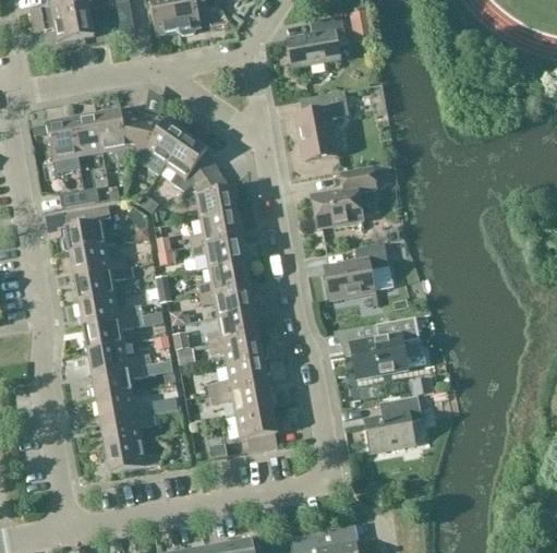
[(88,10),(86,0),(49,0),(50,5),(29,9),(32,20),(88,10)]
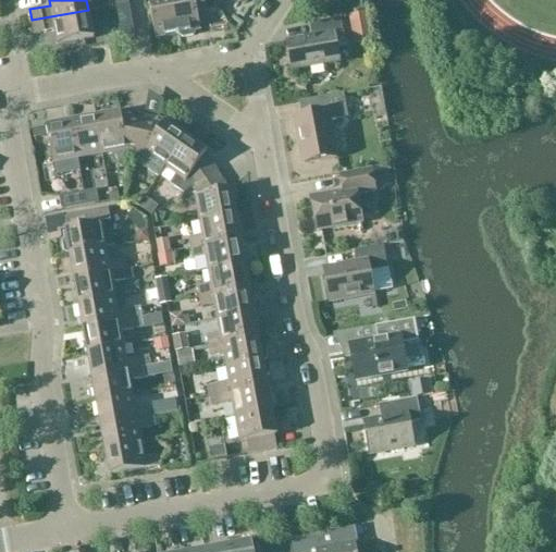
[(148,0),(155,35),(177,31),(171,0),(148,0)]
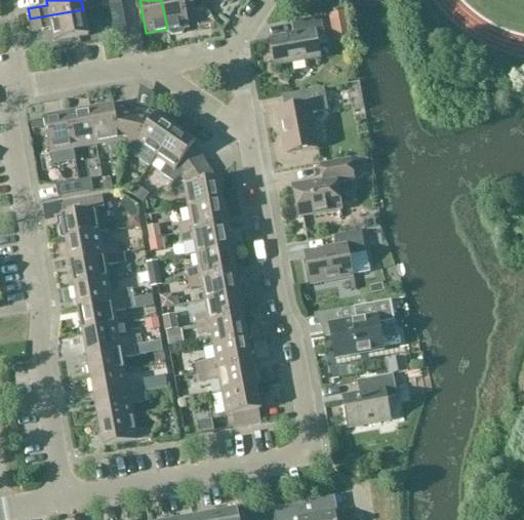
[(161,0),(167,29),(169,28),(169,31),(172,32),(182,30),(184,28),(183,26),(189,25),(186,8),(205,5),(201,0),(161,0)]
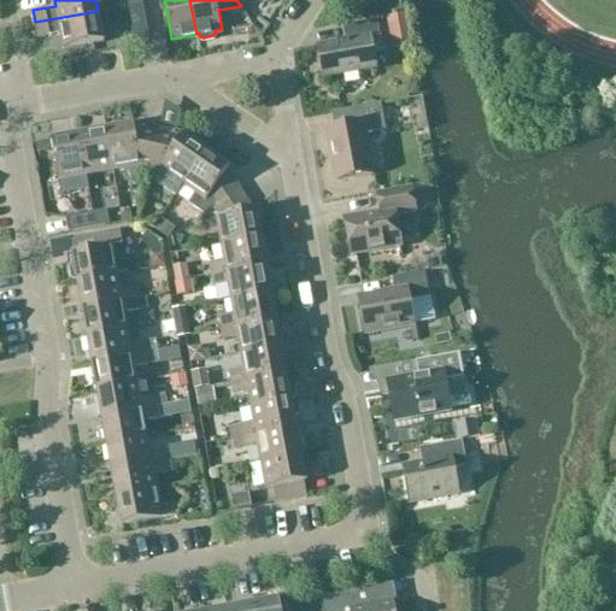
[(142,3),(129,5),(127,5),(134,40),(150,36),(142,3)]
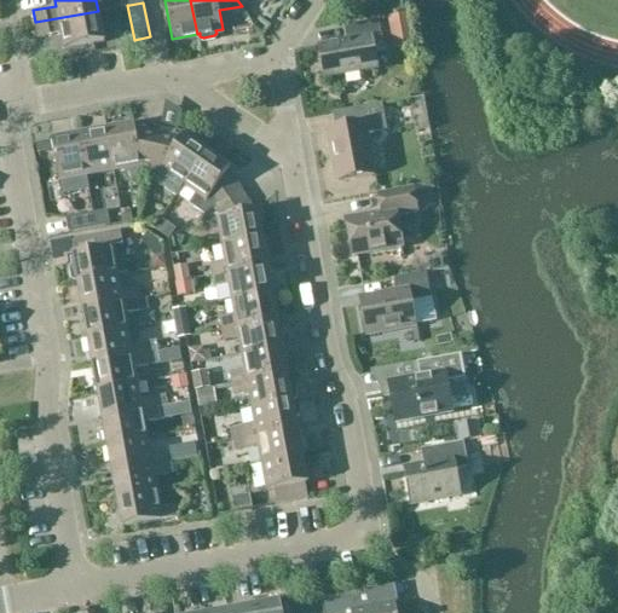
[(98,11),(35,22),(38,34),(61,30),(63,46),(104,39),(98,11)]
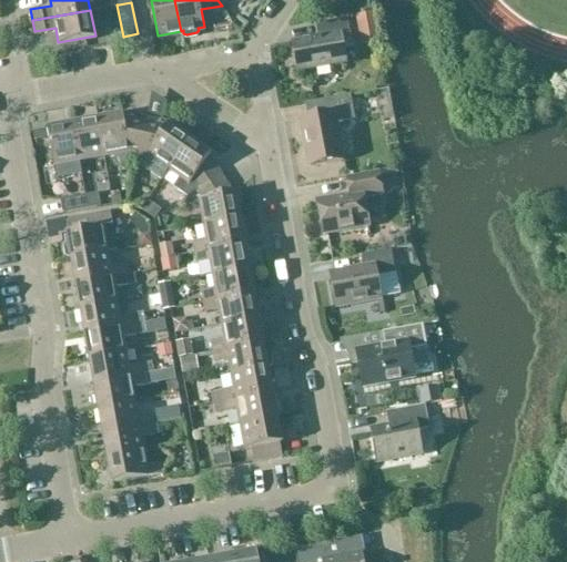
[(350,17),(353,47),(374,44),(371,14),(350,17)]
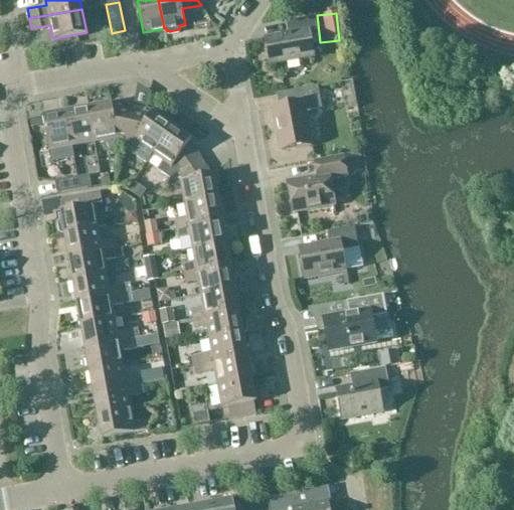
[(311,41),(319,39),(315,14),(286,19),(288,32),(265,36),(270,62),(314,54),(311,41)]
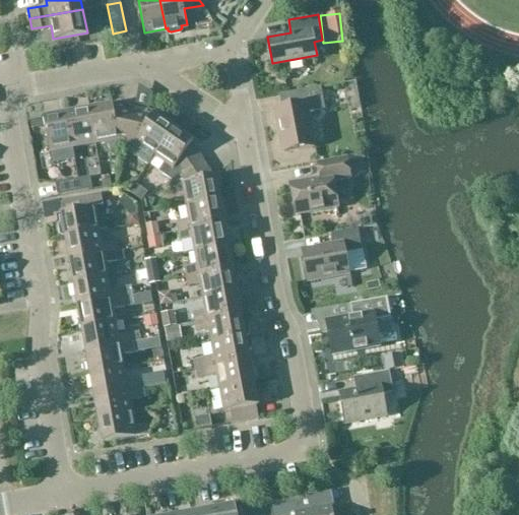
[(138,84),(132,109),(124,145),(148,162),(154,153),(174,125),(148,107),(151,93),(138,84)]
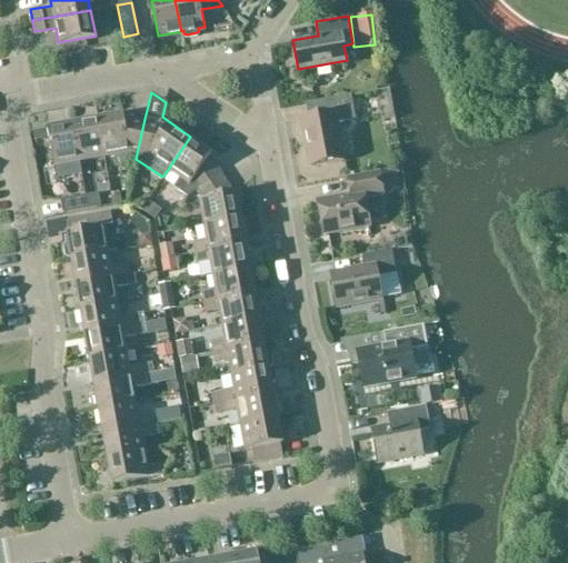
[(306,116),(302,116),(310,163),(342,158),(336,120),(356,117),(351,92),(317,98),(302,101),(306,116)]
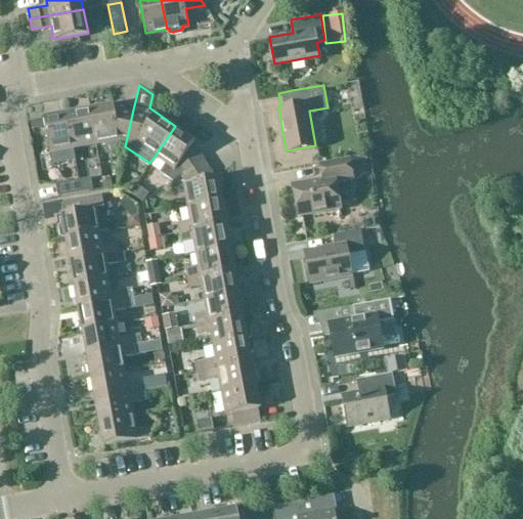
[(113,103),(89,107),(95,141),(105,140),(106,149),(125,146),(133,110),(114,105),(113,103)]
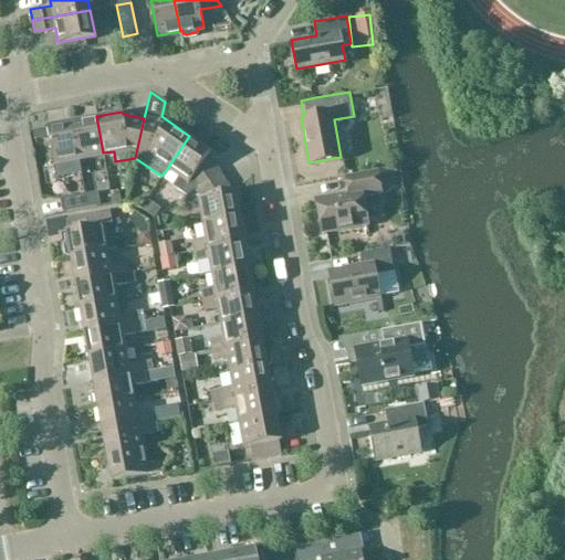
[(96,116),(72,120),(79,157),(103,152),(96,116)]
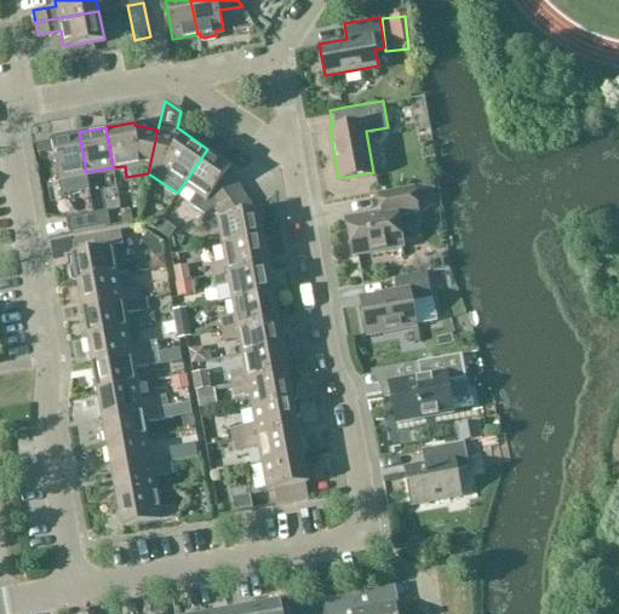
[(89,187),(86,172),(79,132),(51,137),(51,138),(36,142),(38,149),(52,147),(61,191),(89,187)]
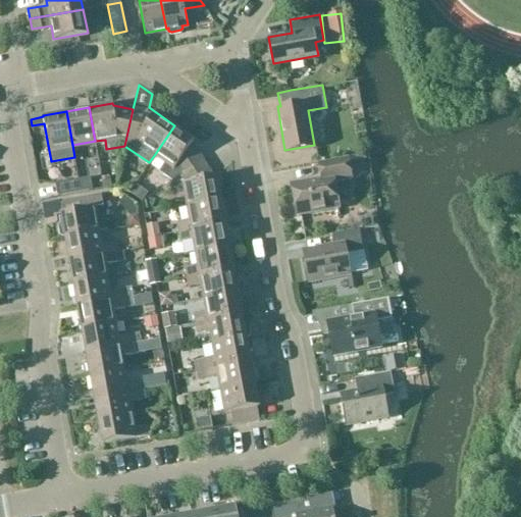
[(172,177),(180,172),(203,158),(192,141),(194,139),(174,125),(155,154),(165,161),(159,168),(172,177)]
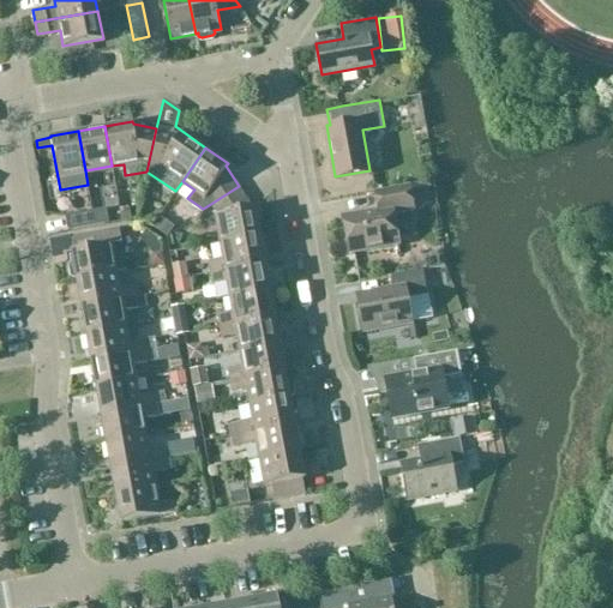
[(413,208),(410,191),(431,186),(430,180),(374,190),(378,208),(342,214),(349,251),(398,242),(392,211),(413,208)]
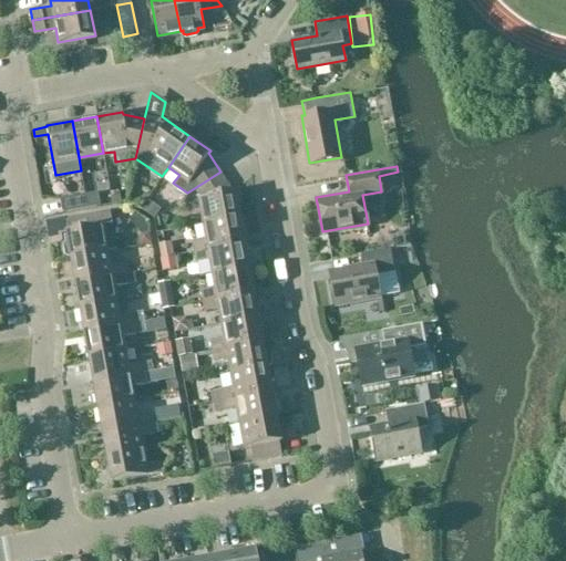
[(198,196),(203,221),(240,215),(235,189),(233,190),(220,172),(196,187),(202,196),(198,196)]
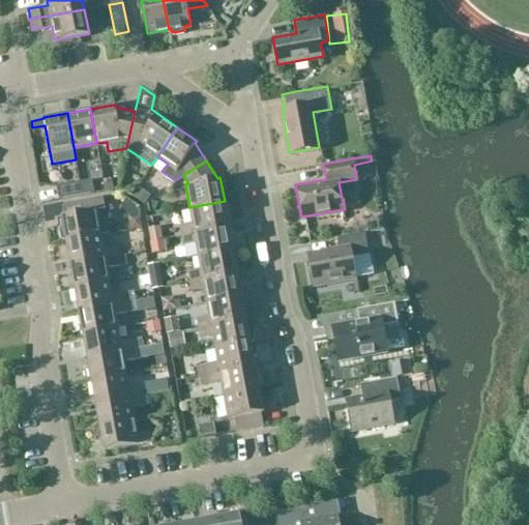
[(80,179),(83,192),(93,190),(91,177),(80,179)]
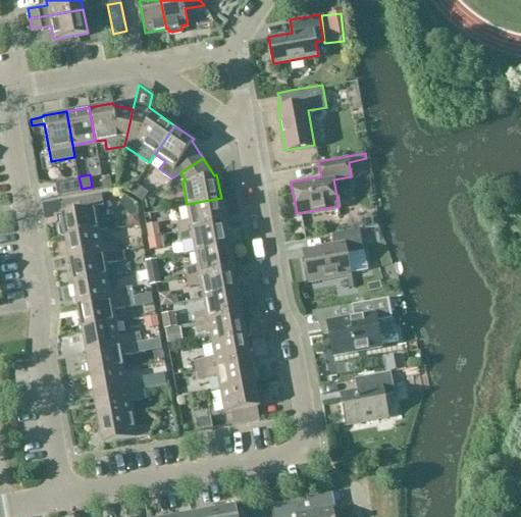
[(57,193),(82,189),(79,176),(55,181),(57,193)]
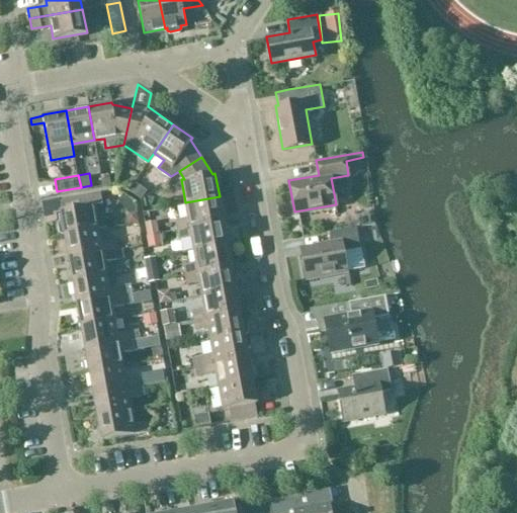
[(64,232),(64,234),(98,227),(98,228),(106,226),(102,203),(100,190),(60,197),(62,209),(60,210),(62,220),(60,220),(58,222),(60,231),(62,233),(64,232)]
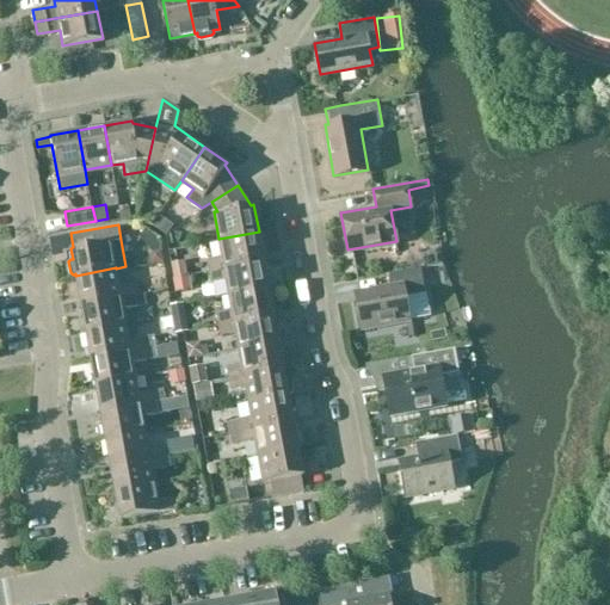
[(207,257),(209,269),(264,258),(259,232),(219,239),(221,254),(207,257)]
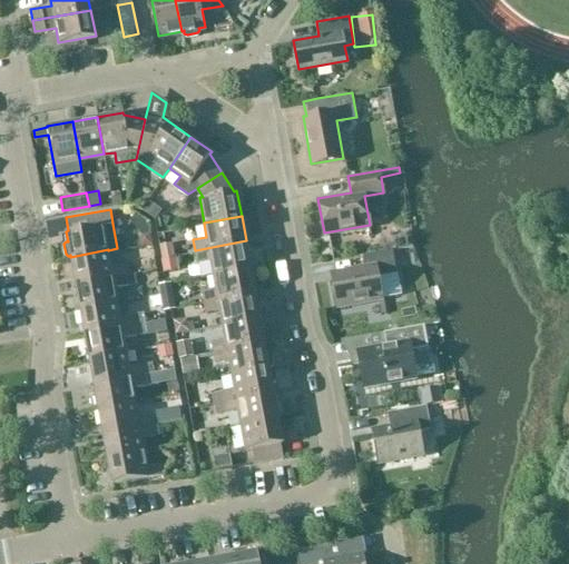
[(211,258),(213,273),(251,266),(246,240),(195,250),(197,260),(211,258)]
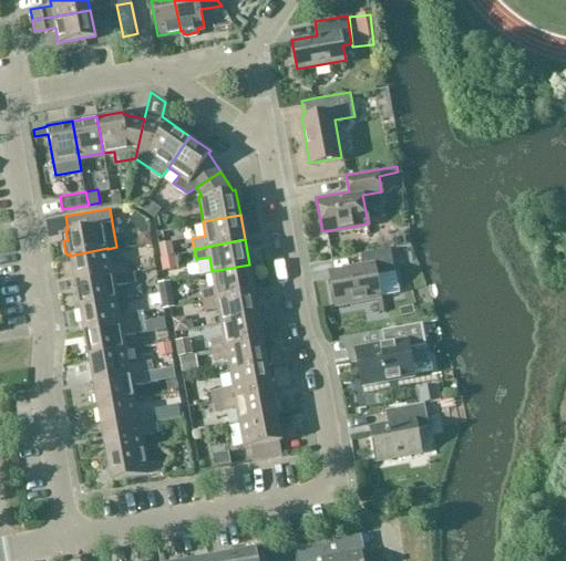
[(361,251),(363,265),(329,271),(335,302),(380,294),(376,273),(394,269),(390,246),(361,251)]
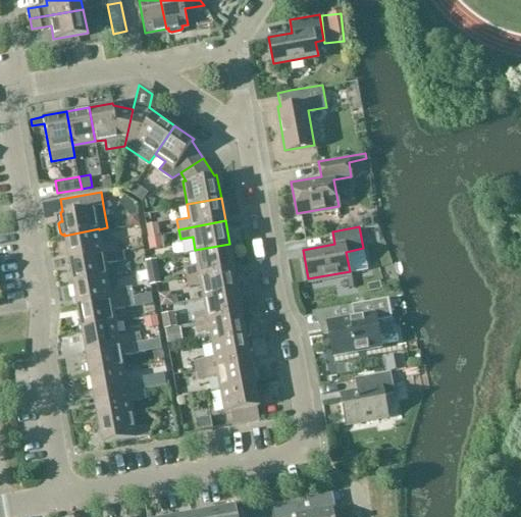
[(99,228),(64,236),(68,258),(115,249),(113,240),(101,242),(99,229),(99,228)]
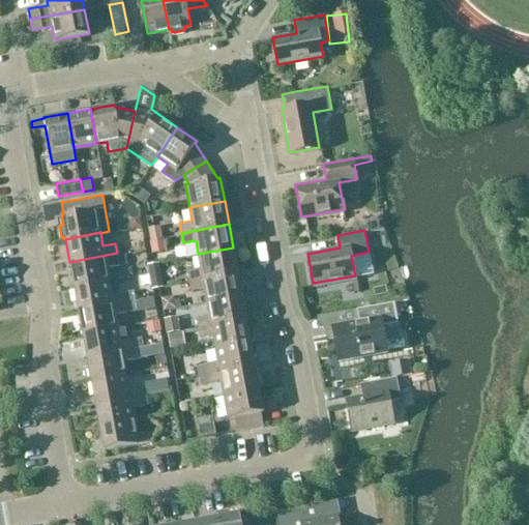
[(188,269),(189,280),(237,270),(233,248),(198,254),(200,267),(188,269)]
